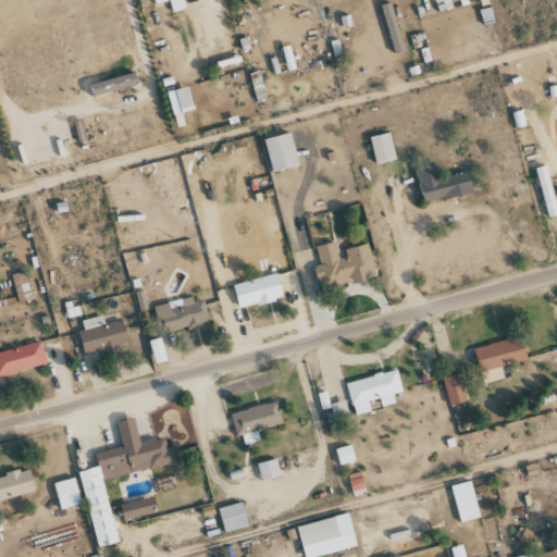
[(405,50),(392,9),(383,11),(395,53),(405,50)]
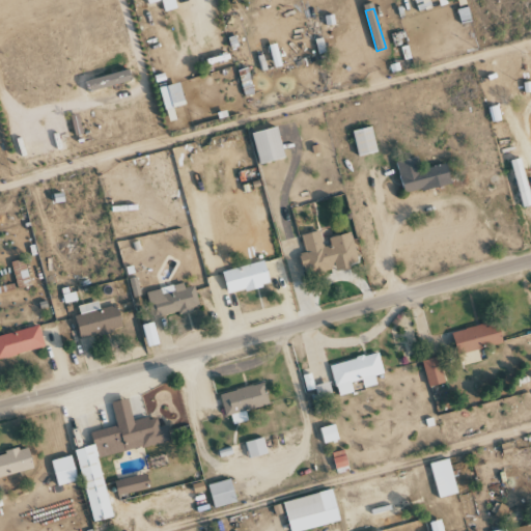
[(133,79),(130,68),(85,82),(89,92),(133,79)]
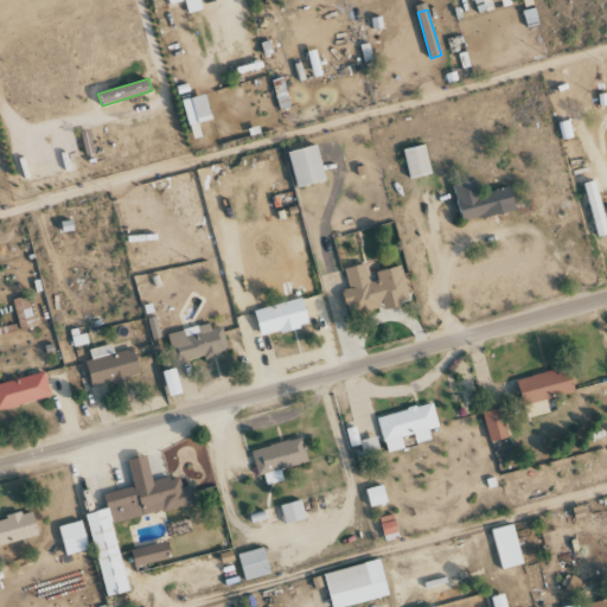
[(185,100),(192,125),(212,120),(206,94),(185,100)]
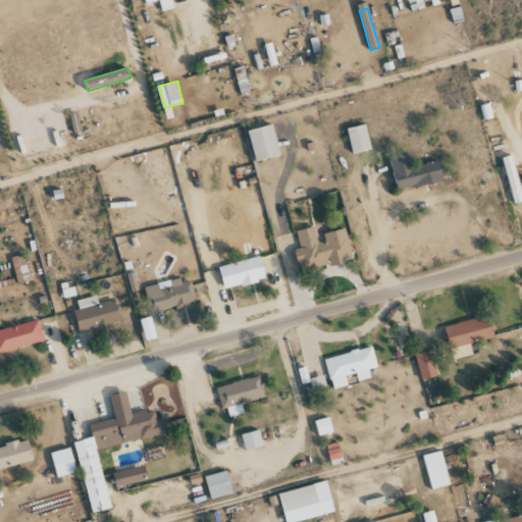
[(371,149),(365,124),(347,128),(353,154),(371,149)]
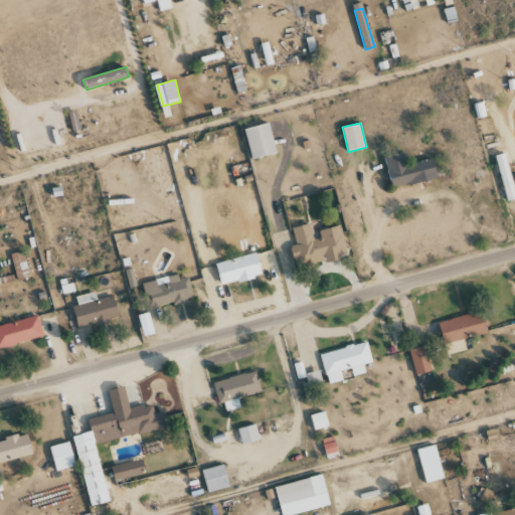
[(251,159),(277,154),(271,124),(245,128),(251,159)]
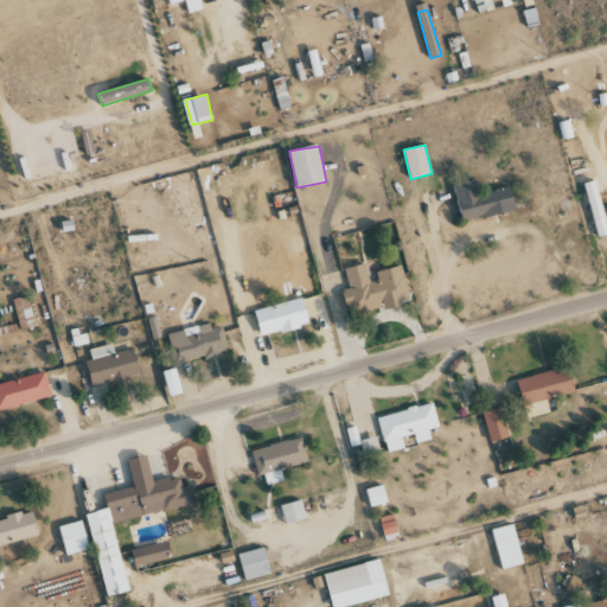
[(516,210),(511,186),(479,193),(477,179),(453,185),(461,222),(516,210)]
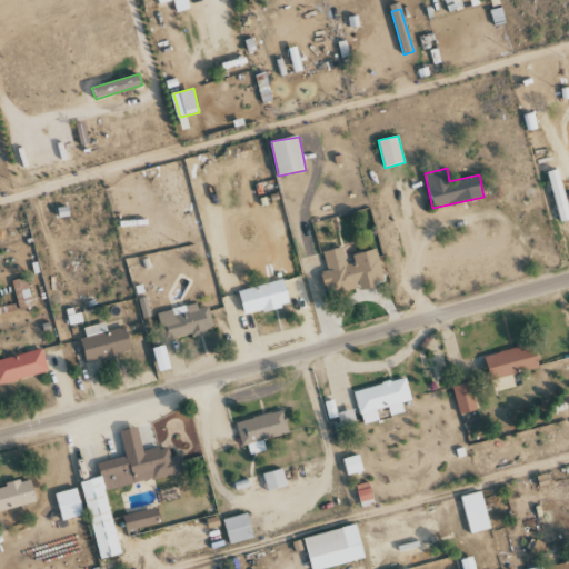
[(547,172),(561,222),(568,220),(568,210),(558,169),(547,172)]
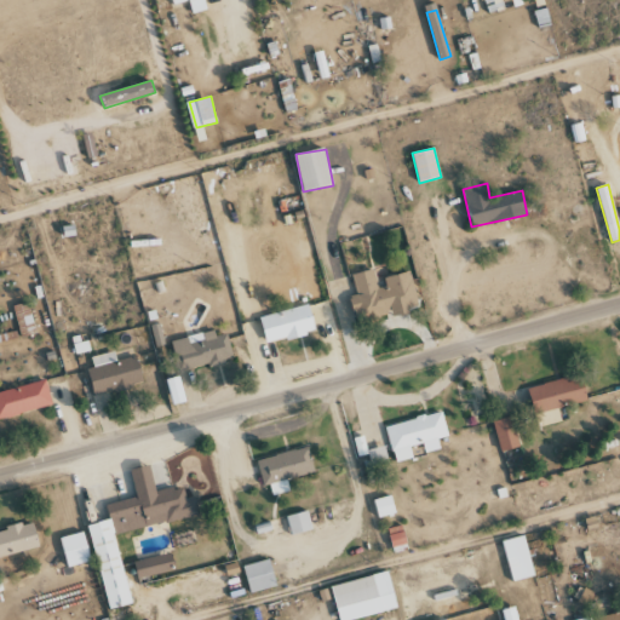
[(409,273),(379,280),(377,269),(351,275),(356,296),(350,297),(356,323),(418,309),(409,273)]
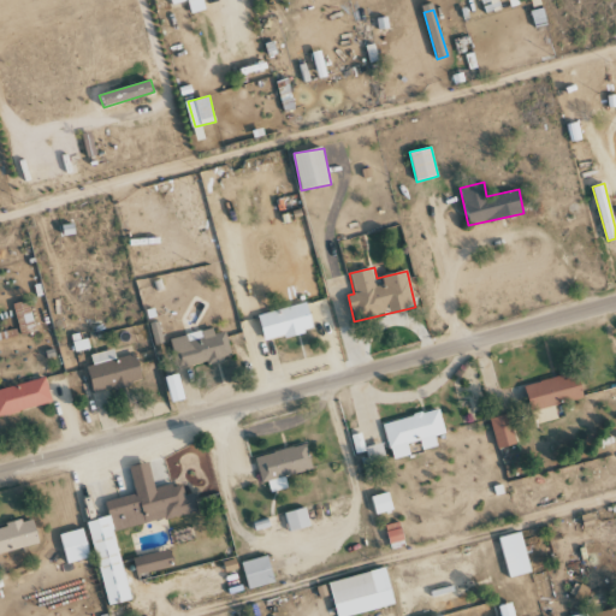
[(15,304),(18,332),(34,330),(30,302),(15,304)]
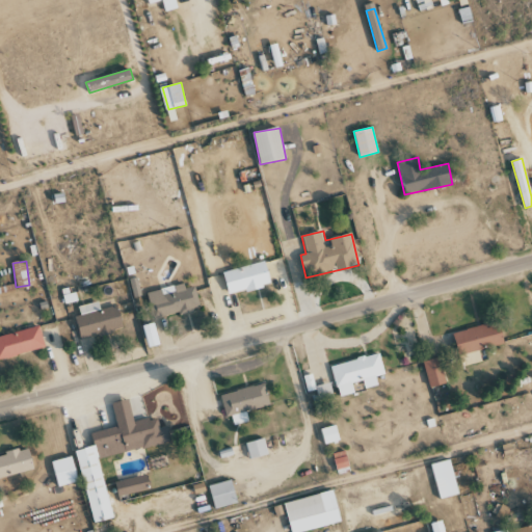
[(229,295),(270,284),(265,261),(222,272),(229,295)]
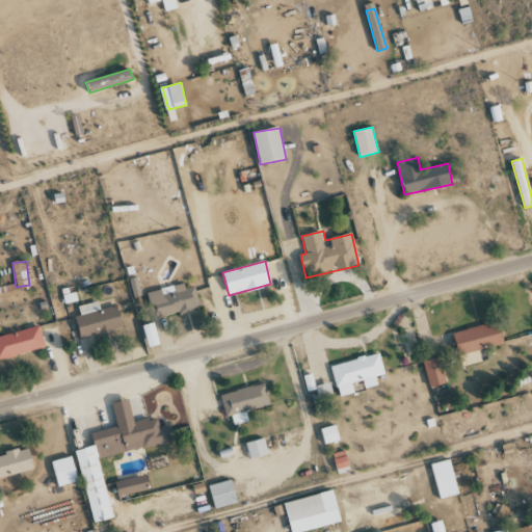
[(147,292),(153,319),(200,309),(195,287),(185,289),(184,284),(147,292)]
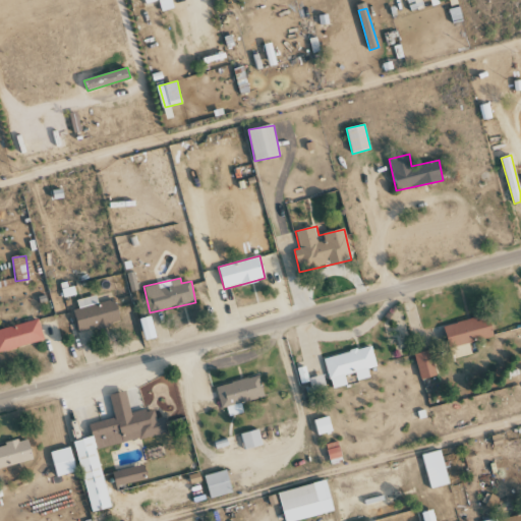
[(75,300),(77,308),(73,310),(79,334),(121,323),(115,299),(98,303),(96,295),(75,300)]
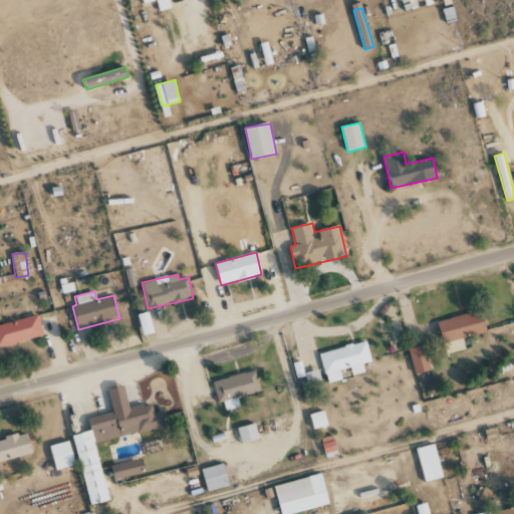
[(487,332),(482,310),(438,321),(444,343),(487,332)]
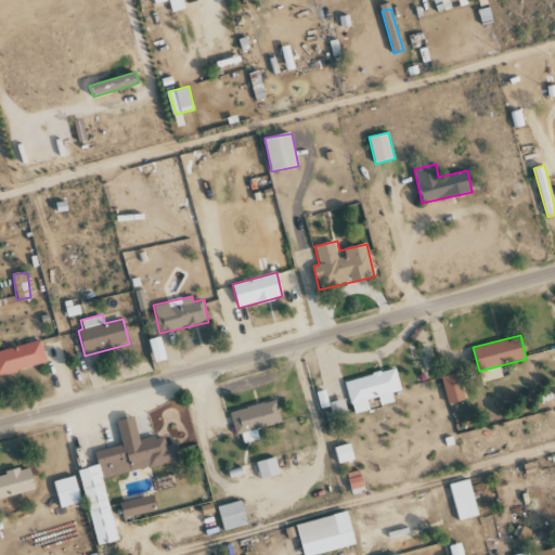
[(155,362),(167,359),(160,337),(149,340),(155,362)]
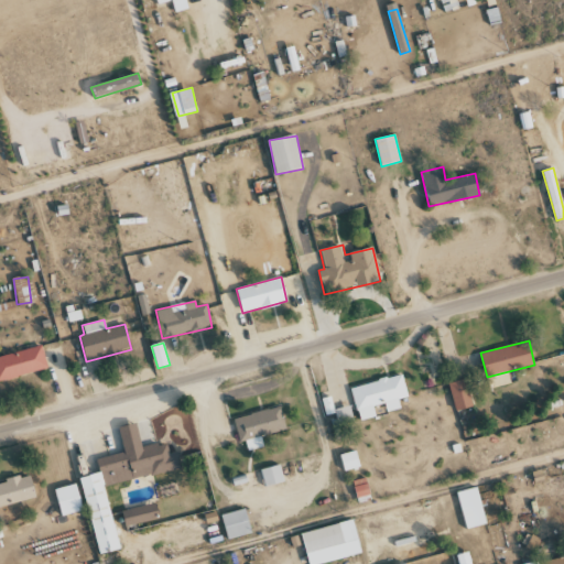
[(0,380),(47,369),(42,346),(0,356),(0,380)]
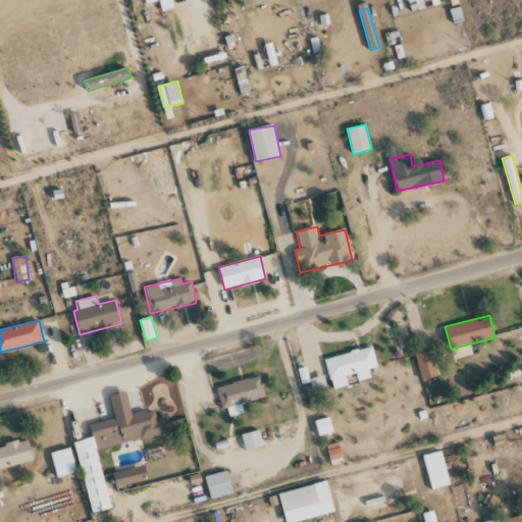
[(324,358),(331,389),(348,385),(346,376),(356,373),(357,381),(371,378),(369,369),(377,367),(372,347),(324,358)]
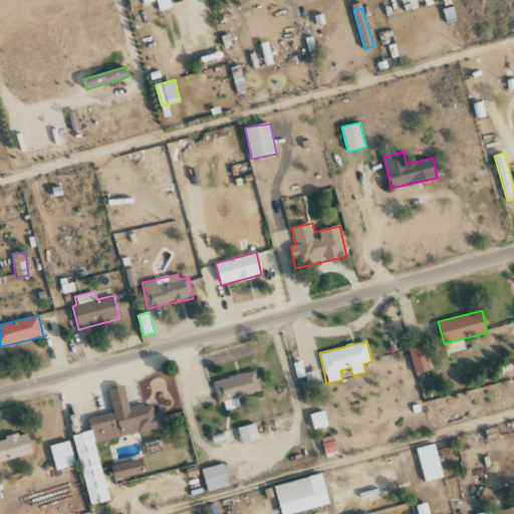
[(409,349),(416,374),(431,370),(424,345),(409,349)]
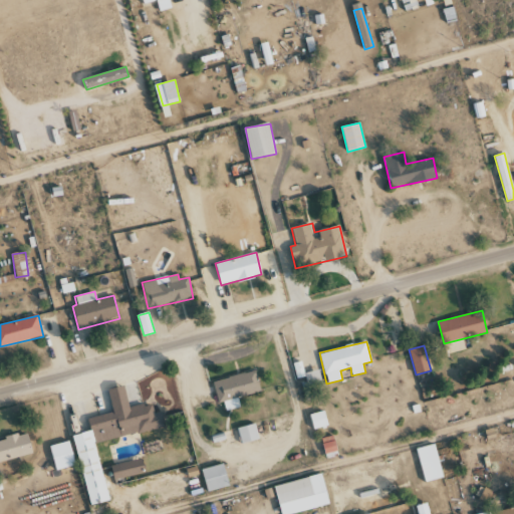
[(306,390),(321,388),(319,370),(304,372),(306,390)]
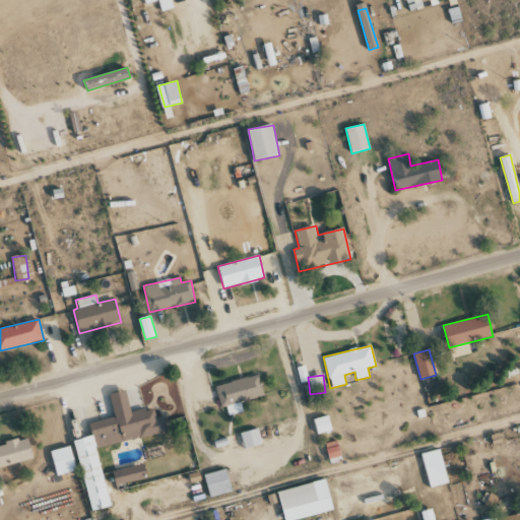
[(215,385),(220,407),(226,406),(228,415),(243,412),(241,401),(263,397),(259,376),(215,385)]
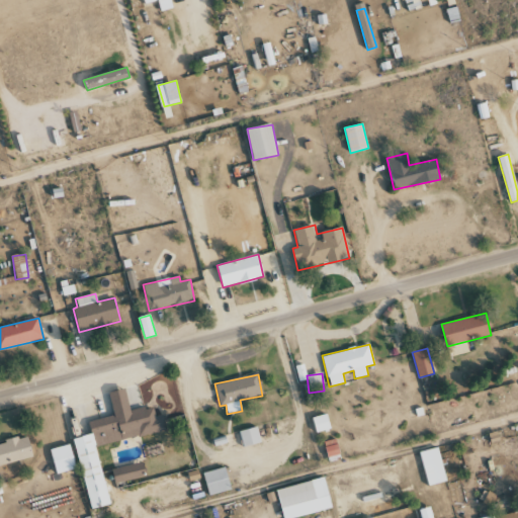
[(96,445),(166,430),(162,416),(155,417),(153,406),(131,411),(125,390),(109,393),(114,416),(89,422),(92,434),(75,438),(90,509),(109,505),(96,445)]
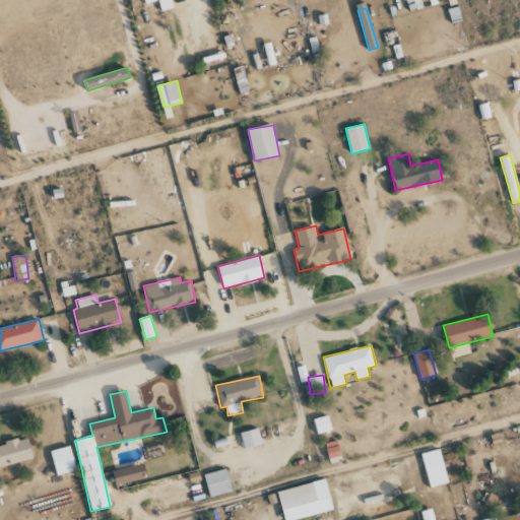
[(318,435),(332,431),(328,415),(313,419),(318,435)]
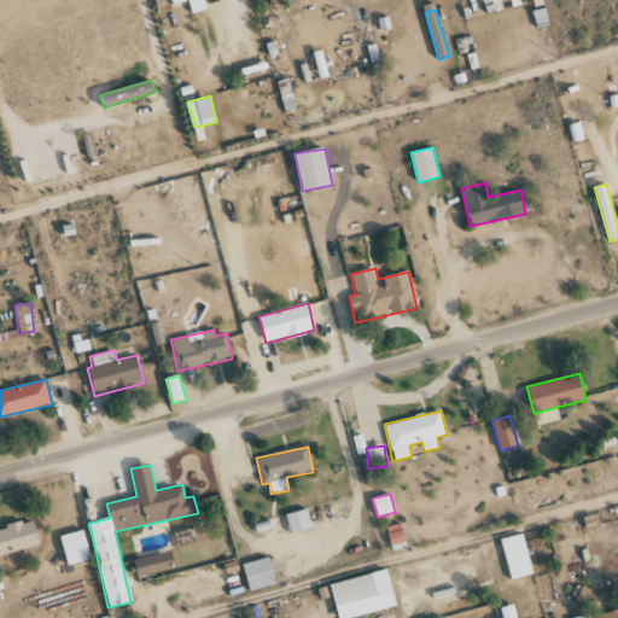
[(285,516),(291,534),(312,528),(305,508),(285,516)]
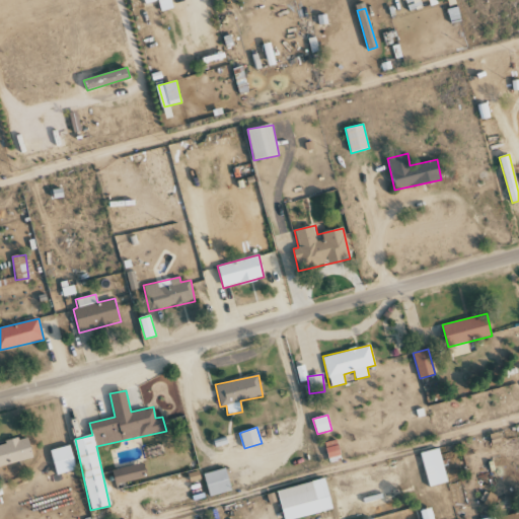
[(0,466),(33,457),(27,436),(0,444),(0,466)]
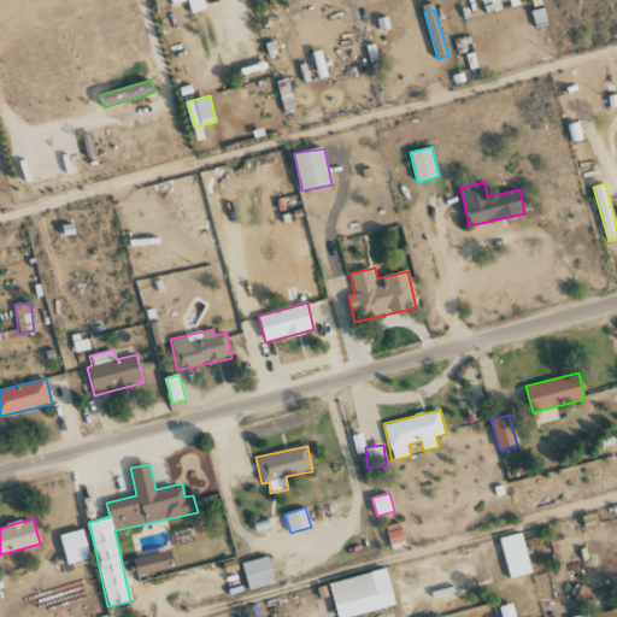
[(406,546),(400,523),(386,527),(392,550),(406,546)]
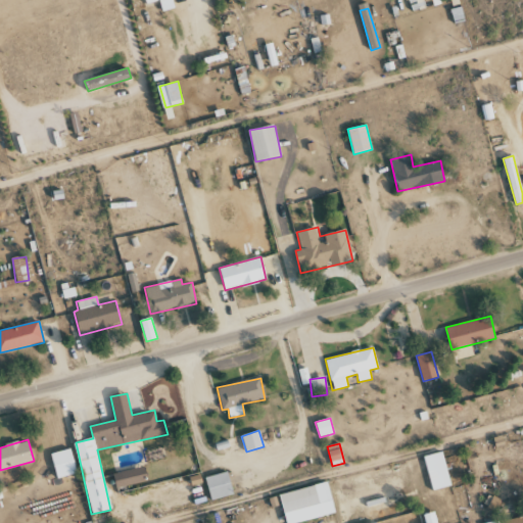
[(58,479),(78,473),(70,448),(50,454),(58,479)]
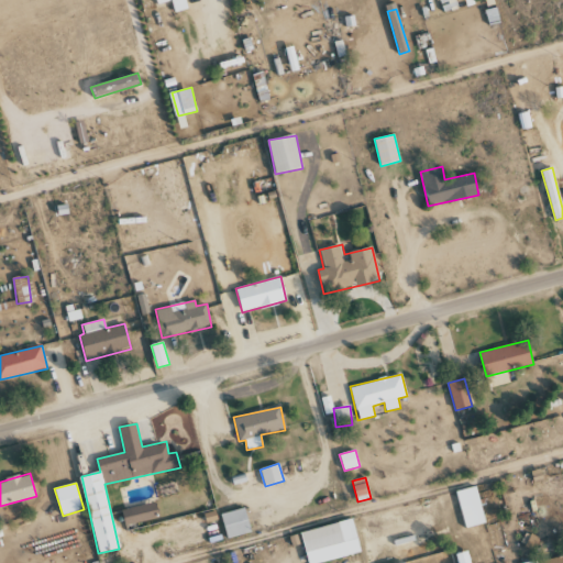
[(456,489),(463,528),(483,525),(476,486),(456,489)]
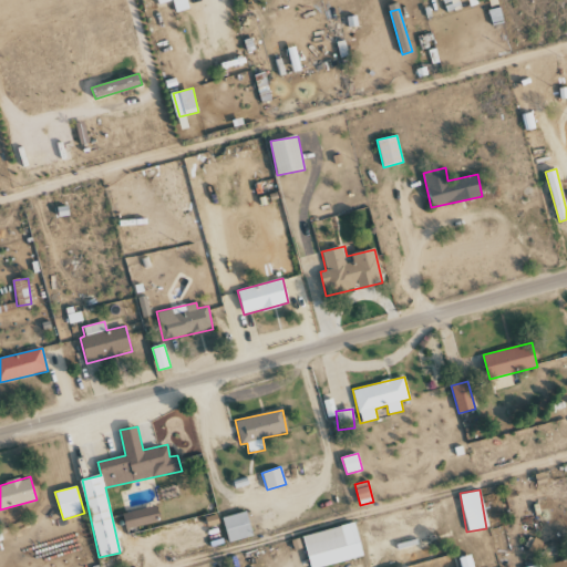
[(122,514),(125,529),(161,523),(157,506),(122,514)]
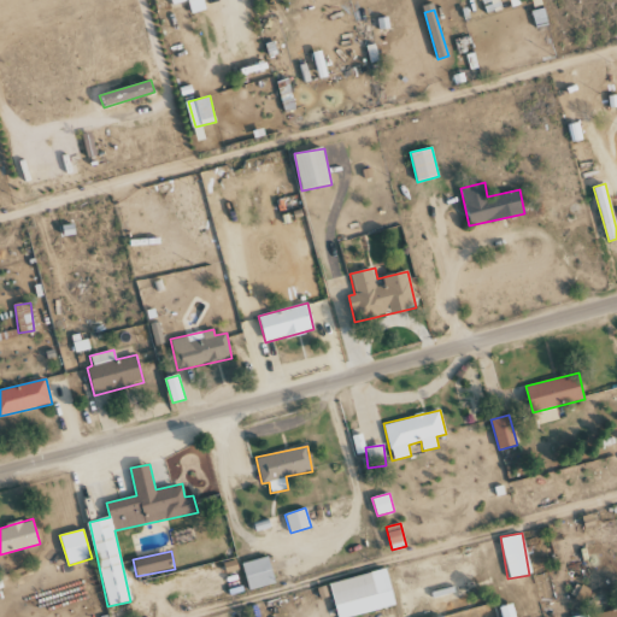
[(250,591),(276,583),(269,556),(242,563),(250,591)]
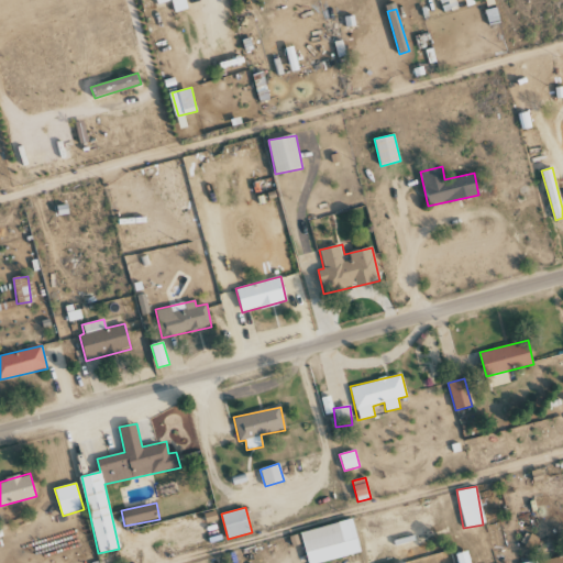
[(308,562),(318,562),(361,553),(353,519),(301,532),(308,562)]
